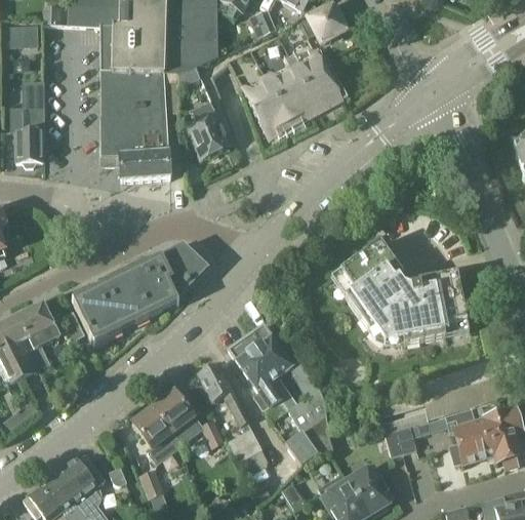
[(179,113),(179,87),(179,75),(195,68),(217,58),(215,0),(69,0),(69,26),(102,27),(103,116),(102,116),(102,148),(103,148),(103,165),(121,165),(122,183),(171,178),(166,114),(179,113)]
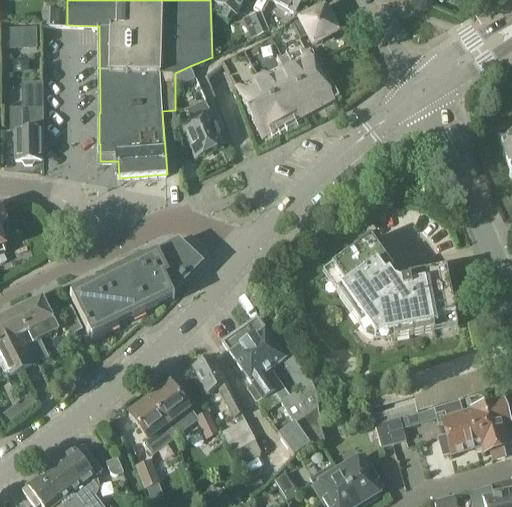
[(216,0),(222,4),(217,12),(230,19),(234,11),(237,12),(244,0),(216,0)]
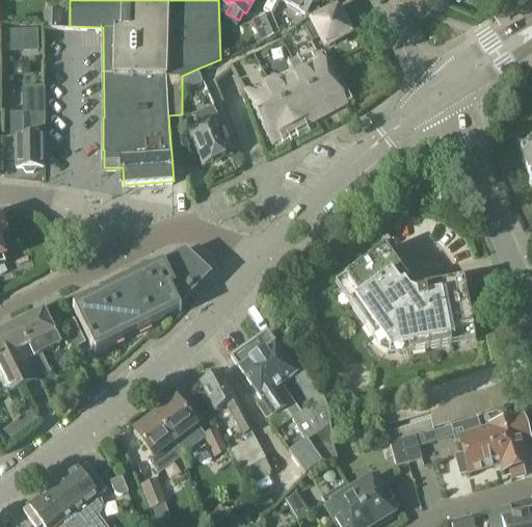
[(289,0),(311,14),(321,8),(318,4),(313,1),(314,0),(289,0)]
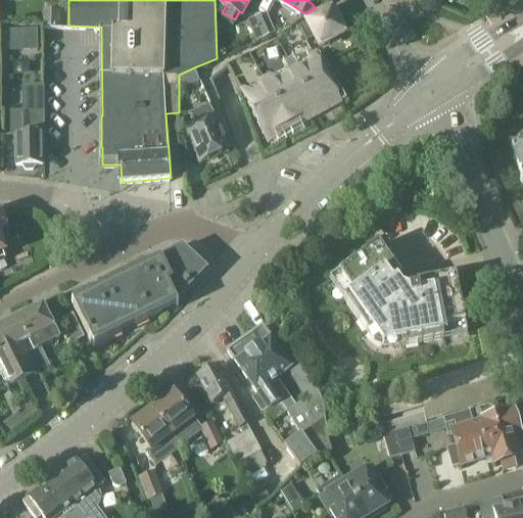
[(332,4),(226,60),(267,137),(340,97),(314,46),(345,30),(332,4)]
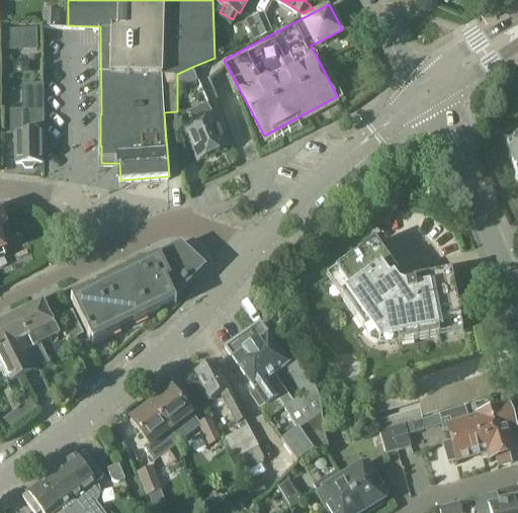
[(41,23),(61,23),(61,6),(41,6),(41,23)]
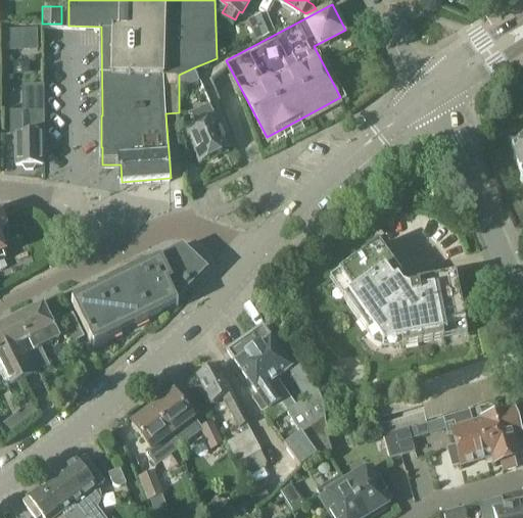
[(255,37),(275,29),(266,9),(247,16),(255,37)]
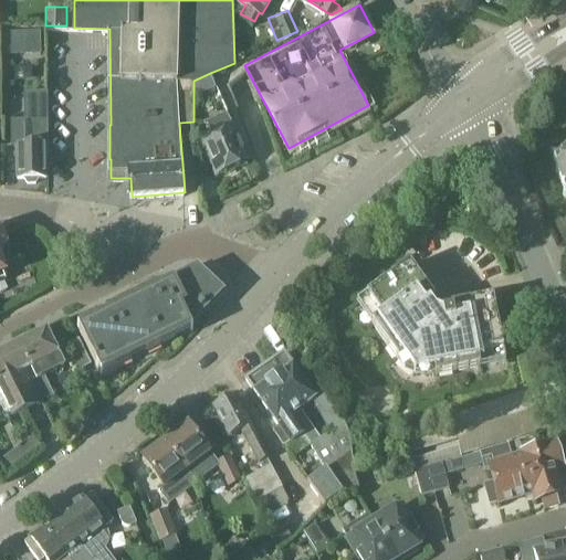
[(194,94),(216,84),(210,73),(194,81),(194,94)]
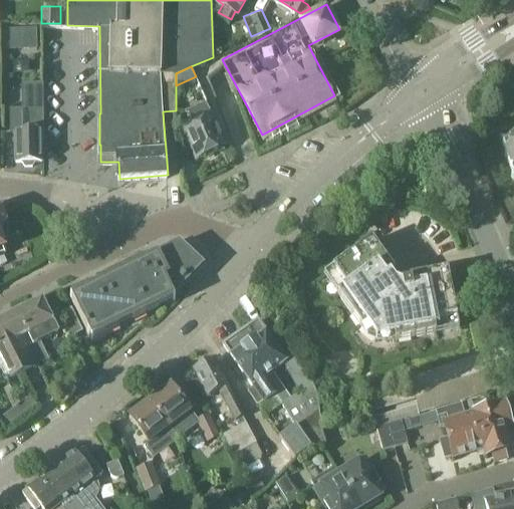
[(21,105),(10,105),(10,129),(15,129),(15,159),(21,159),(24,163),(32,163),(34,159),(41,159),(41,129),(43,129),(43,80),(21,80),(21,105)]
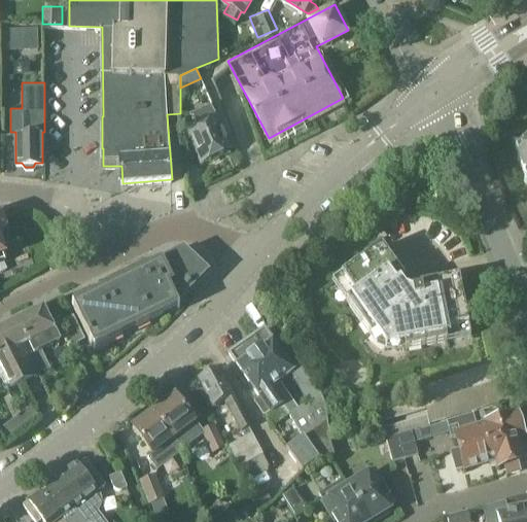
[(221,150),(232,146),(211,102),(194,110),(198,119),(185,126),(201,160),(211,155),(214,157),(220,154),(221,150)]
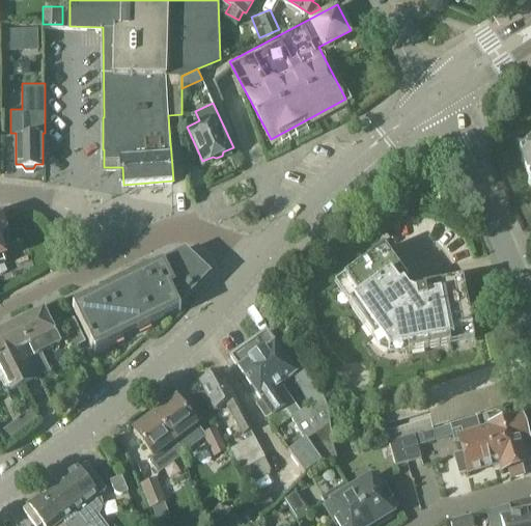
[(530,141),(526,144),(527,146),(523,148),(525,153),(522,154),(529,173),(528,176),(530,181),(530,141)]
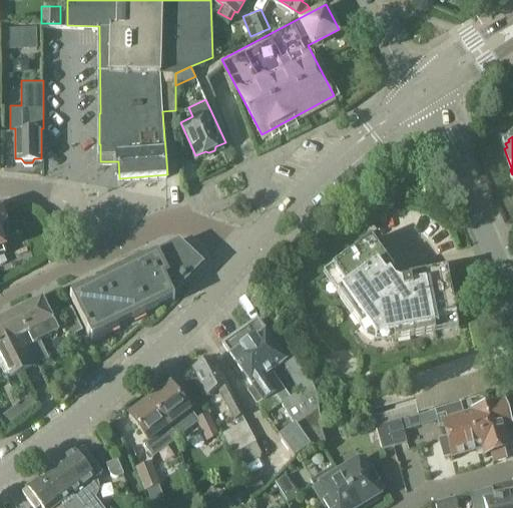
[(457,324),(459,324),(447,267),(408,275),(409,280),(401,282),(395,279),(393,276),(395,275),(392,271),(395,269),(372,236),(324,270),(325,271),(333,265),(346,284),(338,290),(361,323),(370,317),(374,323),(379,325),(375,335),(377,336),(381,326),(386,328),(393,327),(395,337),(435,329),(433,319),(455,314),(457,324)]
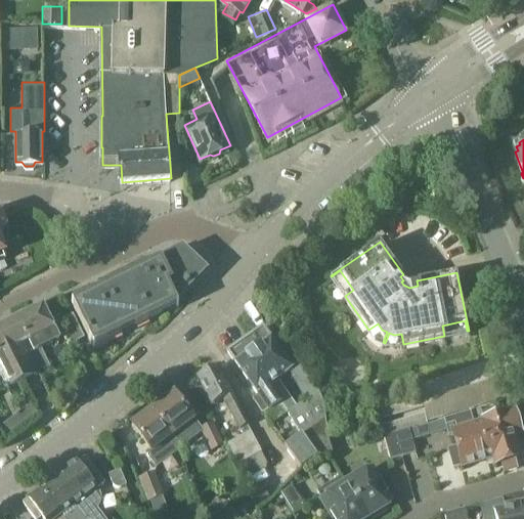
[(159,255),(160,257),(171,278),(167,280),(174,296),(204,265),(182,243),(159,255)]
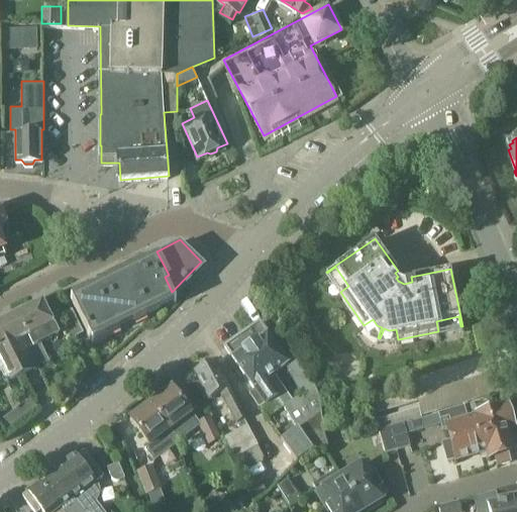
[(175,299),(172,292),(165,277),(169,275),(158,253),(126,269),(146,312),(175,299)]
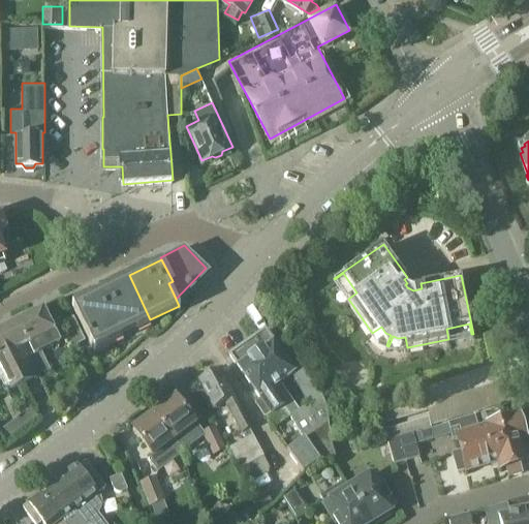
[(93,347),(150,319),(129,275),(72,303),(93,347)]
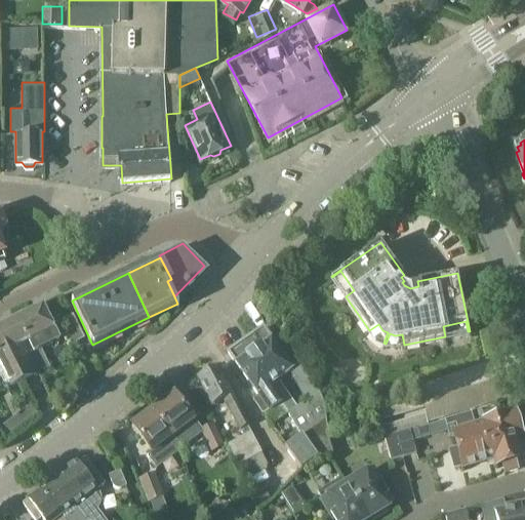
[(43,303),(18,315),(19,318),(17,319),(18,323),(21,322),(27,336),(28,335),(35,349),(29,351),(38,369),(50,363),(41,345),(59,335),(43,303)]
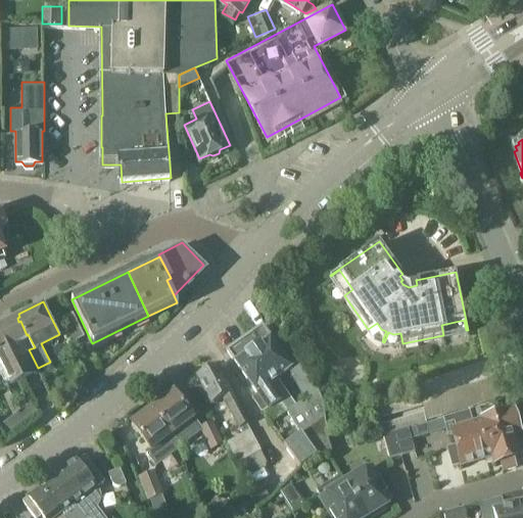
[(84,333),(73,310),(60,316),(72,339),(84,333)]
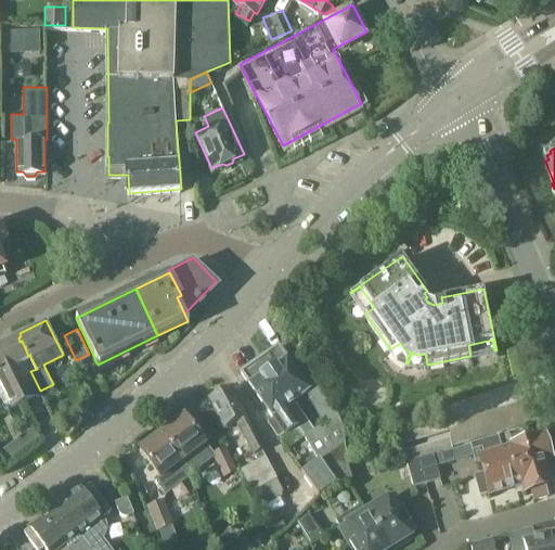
[(0,380),(12,405),(40,391),(30,371),(37,369),(29,355),(28,356),(22,341),(20,342),(18,337),(21,336),(20,333),(0,342),(0,380)]
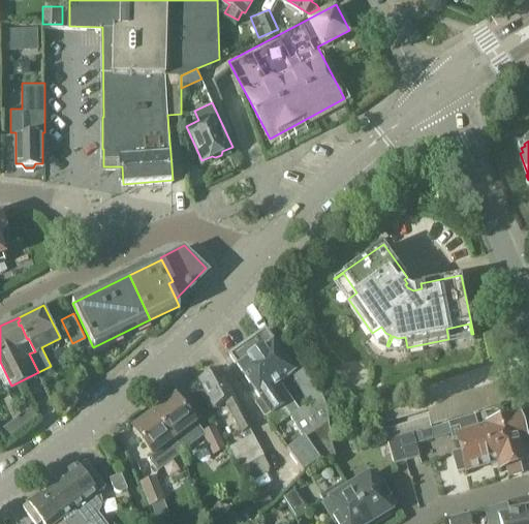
[(294,368),(267,326),(230,350),(260,395),(255,398),(274,425),(289,413),(288,412),(299,406),(279,378),(294,368)]
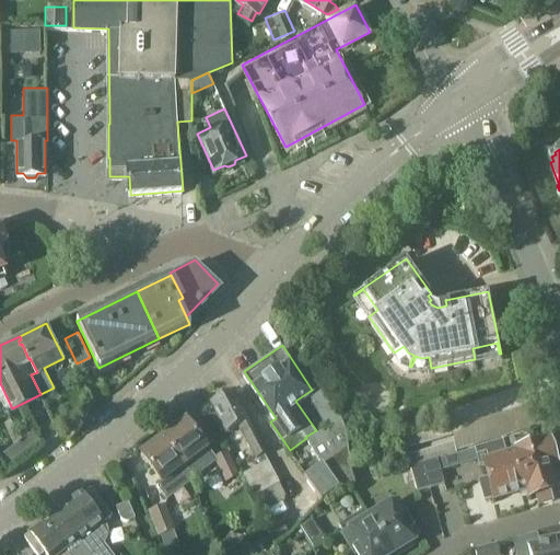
[(267,448),(255,426),(243,403),(240,405),(231,386),(222,391),(221,390),(213,393),(214,395),(211,396),(226,427),(240,420),(256,453),(267,448)]
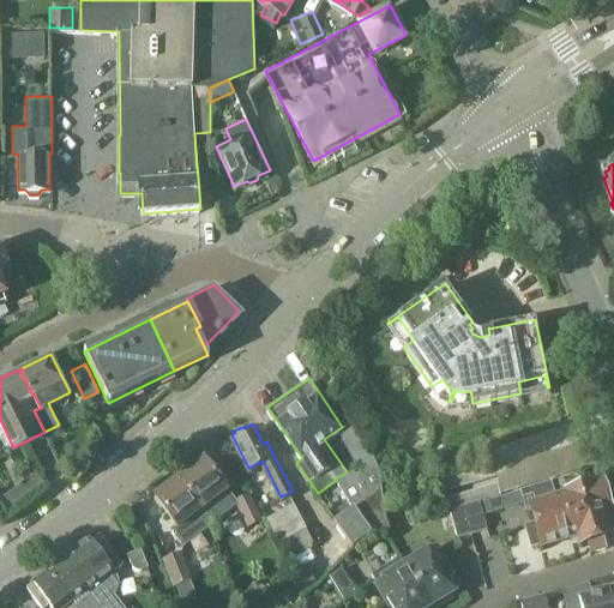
[(336,480),(351,505),(368,533),(371,530),(389,527),(384,511),(386,510),(381,491),(380,471),(375,459),(373,456),(347,471),(335,479),(336,480)]
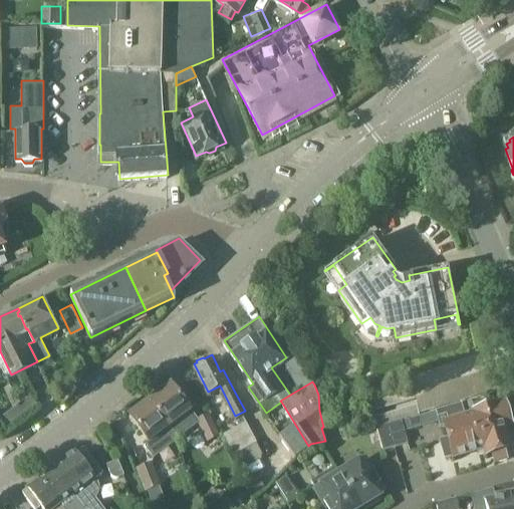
[(150,398),(174,431),(182,426),(176,418),(190,407),(171,383),(150,398)]
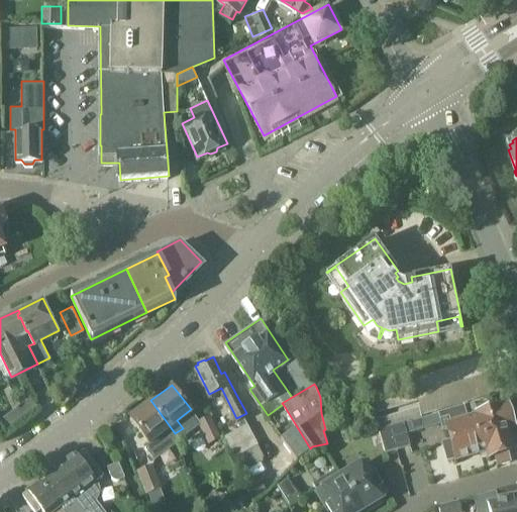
[(407,390),(410,400),(417,398),(414,388),(407,390)]
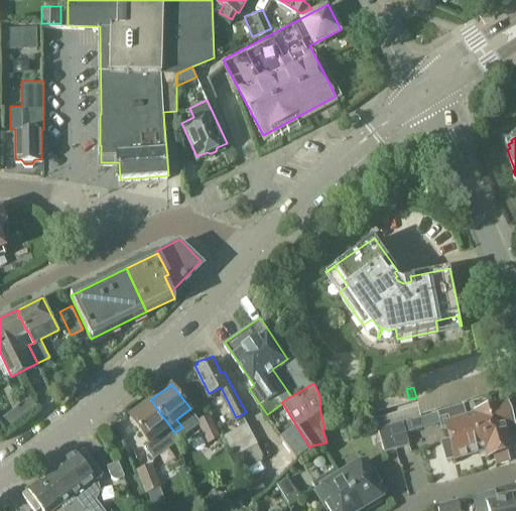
[(400,391),(403,401),(409,399),(406,389),(400,391)]
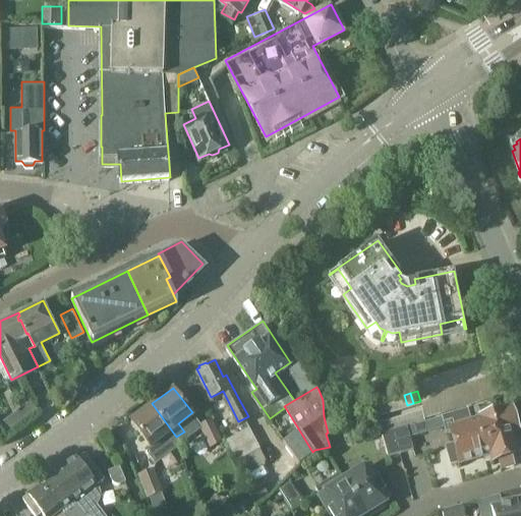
[(398,397),(401,407),(407,405),(404,395),(398,397)]
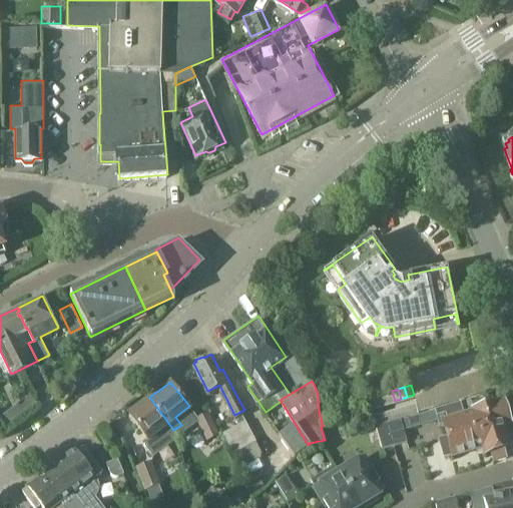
[(386,392),(389,403),(395,401),(392,391),(386,392)]
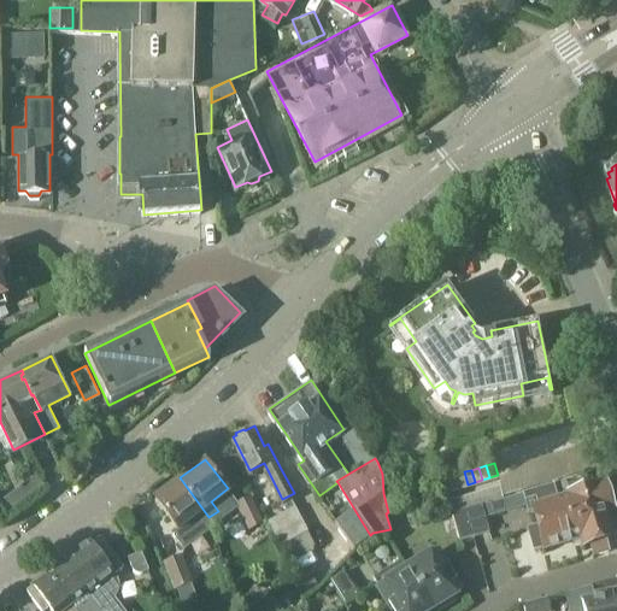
[(570,493),(582,534),(585,540),(591,539),(594,551),(609,547),(605,534),(612,533),(604,507),(611,505),(605,482),(587,487),(582,470),(553,480),(558,497),(570,493)]
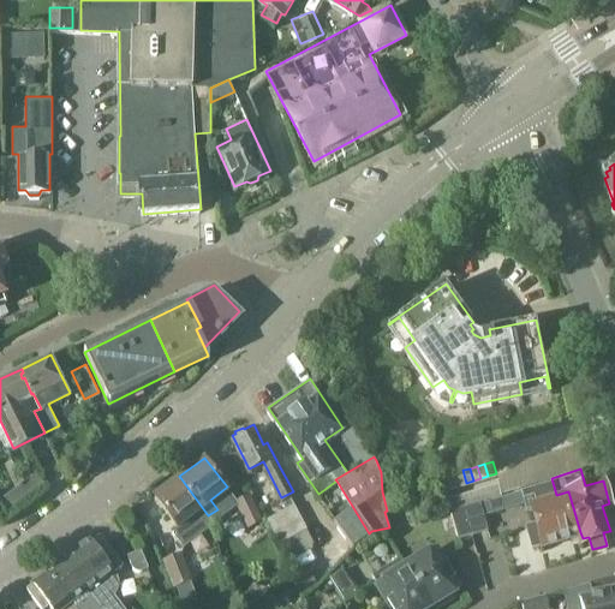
[(36,470),(0,496),(0,500),(6,509),(45,481),(36,470)]
